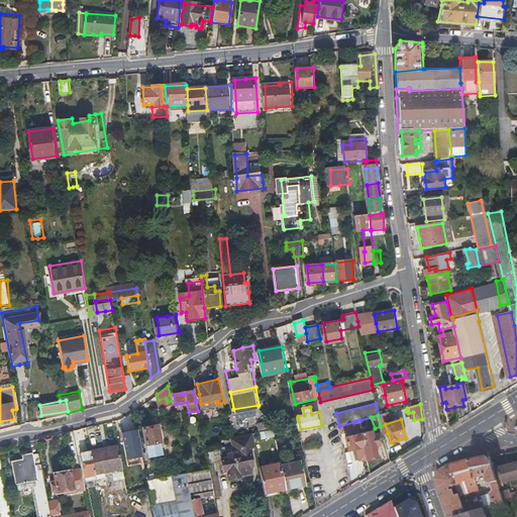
[(259,423),(260,428),(260,432),(274,429),(272,421),(259,423)]
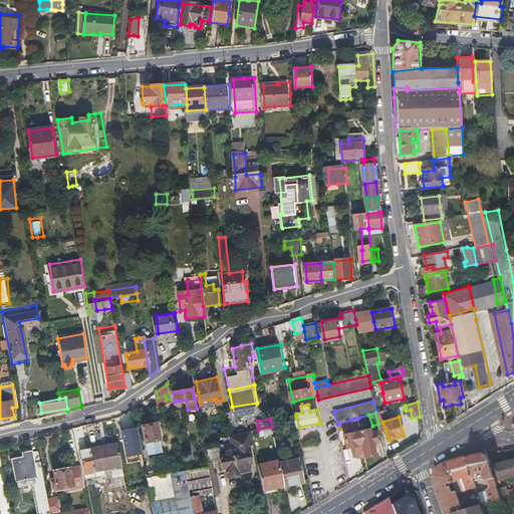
[(154,436),(154,437),(155,439),(159,437),(158,435),(160,434),(157,420),(142,424),(145,438),(154,436)]
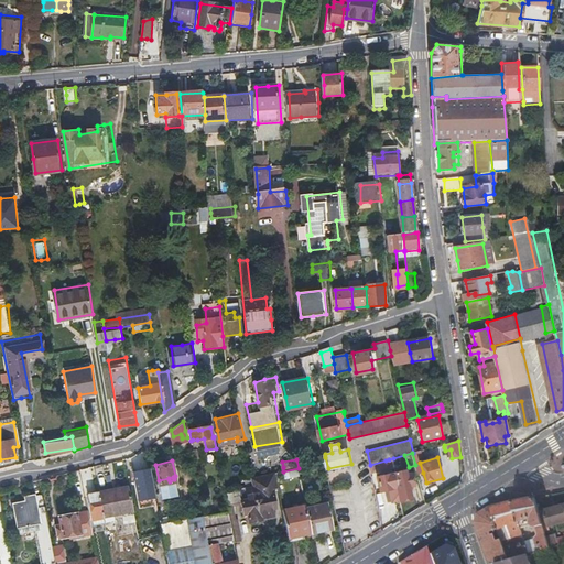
[(151,468),(133,470),(138,508),(155,506),(151,468)]
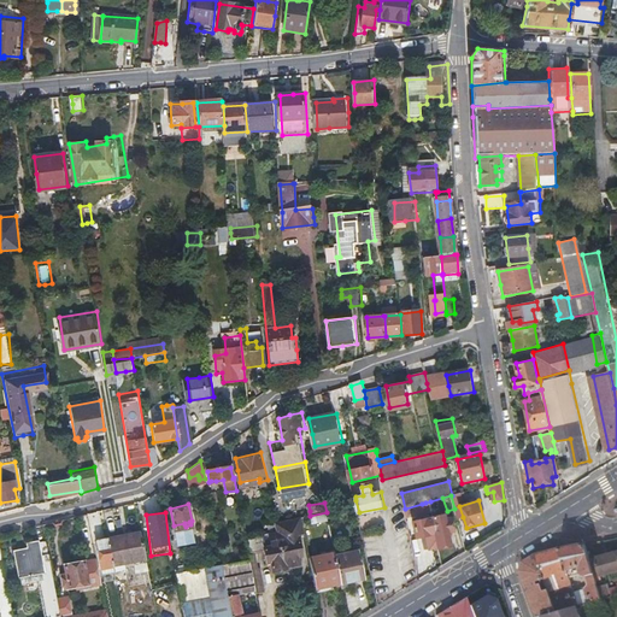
[(445,532),(447,532),(450,530),(446,518),(441,519),(441,516),(429,518),(436,547),(448,544),(445,532)]
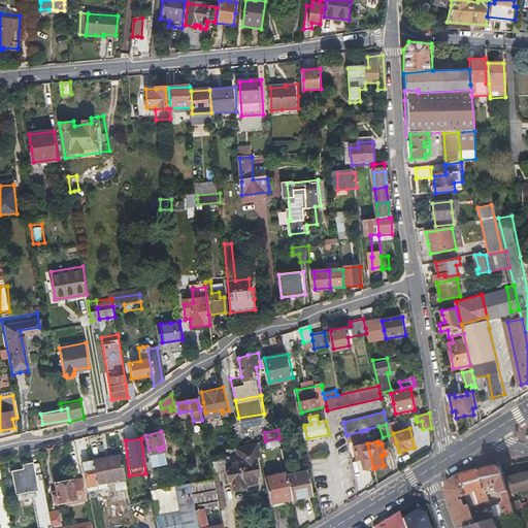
[(233,480),(234,484),(234,488),(248,486),(248,485),(257,483),(255,475),(259,475),(255,452),(261,451),(260,442),(237,447),(239,455),(235,456),(232,456),(234,466),(228,468),(228,470),(230,480),(233,480)]
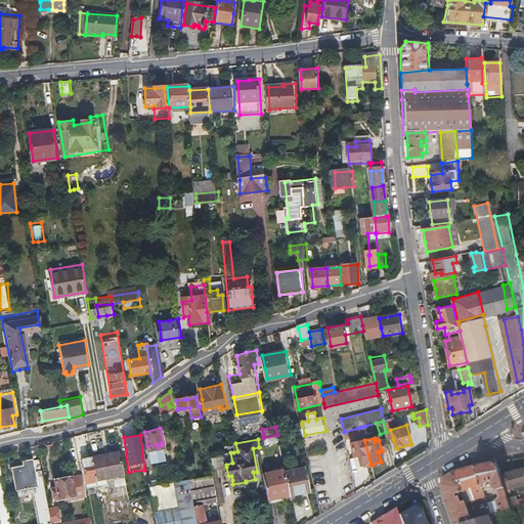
[(370,465),(364,440),(361,441),(358,442),(349,444),(352,456),(360,454),(363,467),(370,465)]
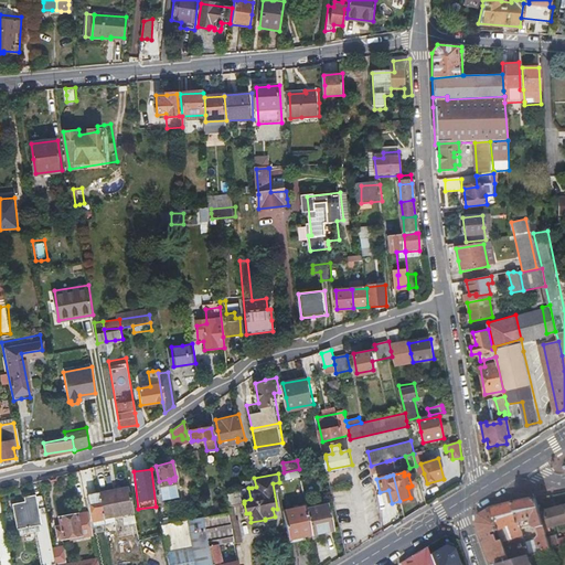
[(130,484),(99,490),(105,514),(135,508),(130,484)]
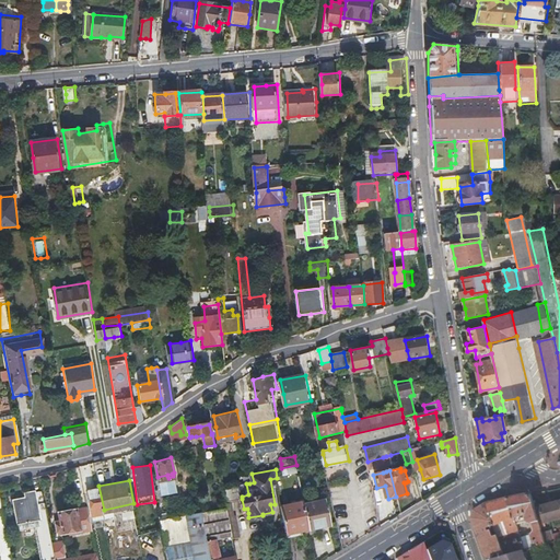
[(104,510),(98,486),(89,488),(95,520),(106,517),(104,510)]
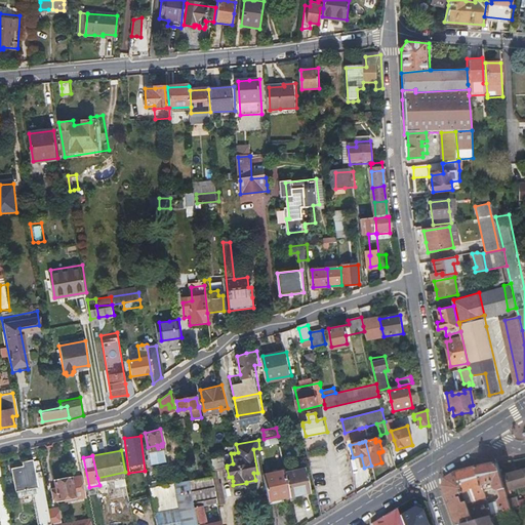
[(225,455),(209,458),(212,475),(214,475),(216,484),(214,484),(217,498),(218,505),(226,502),(223,483),(220,483),(217,470),(227,468),(227,466),(225,455)]
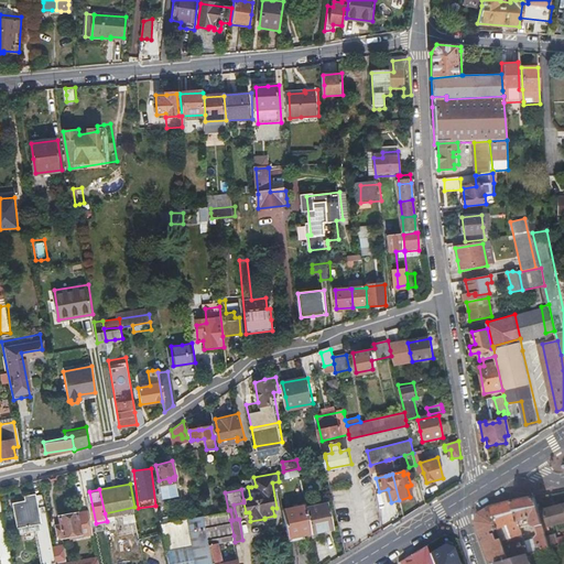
[(41,562),(55,560),(52,544),(42,494),(35,495),(34,492),(24,495),(25,499),(12,502),(20,533),(34,530),(41,562)]
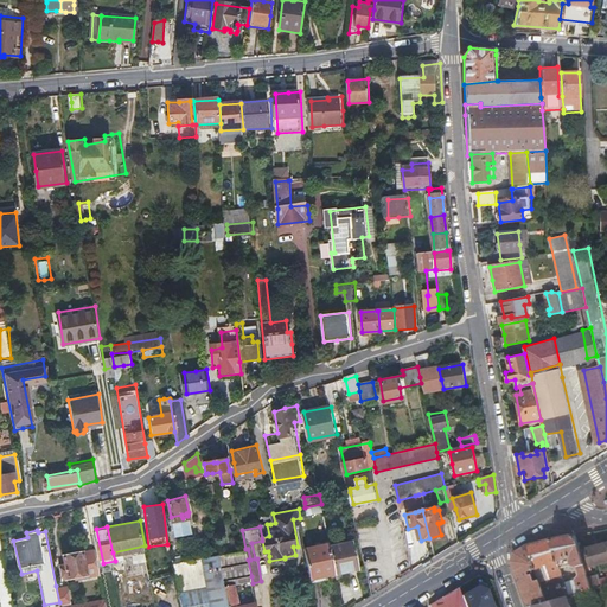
[(0,606),(14,606),(0,534),(0,606)]
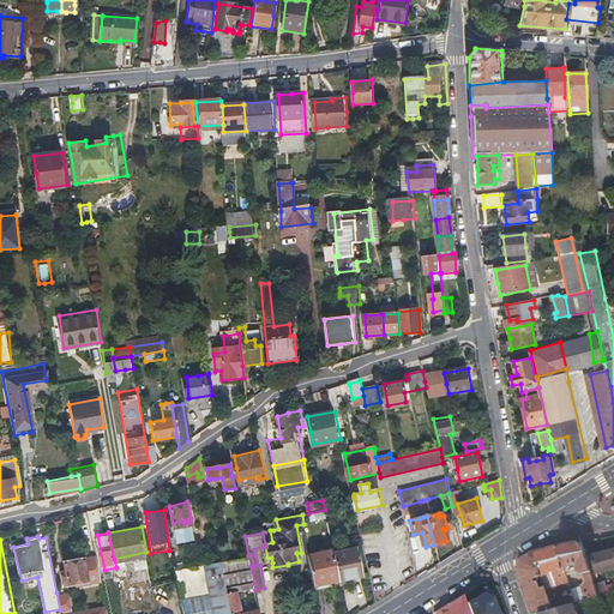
[(356,541),(333,546),(335,551),(335,552),(357,548),(356,541)]
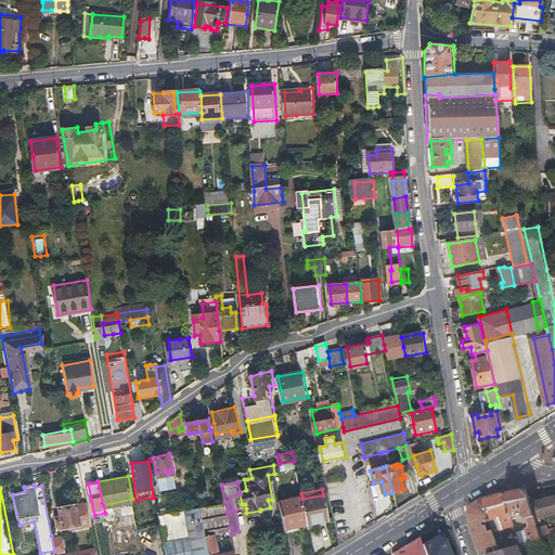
[(528,527),(526,529),(525,531),(514,534),(516,545),(531,541),(539,540),(536,529),(536,526),(537,526),(527,489),(504,493),(512,521),(520,518),(526,520),(528,527)]
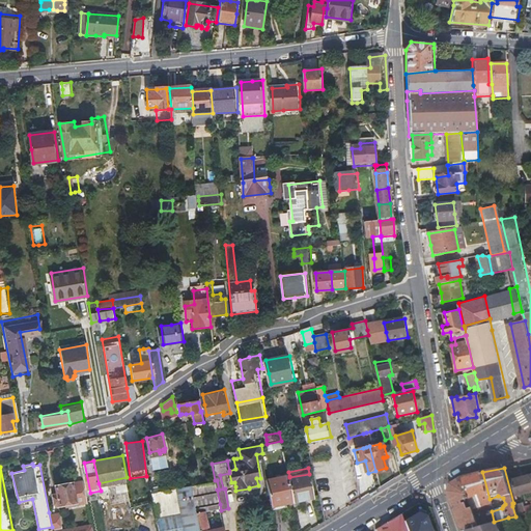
[(491,503),(490,499),(482,472),(463,477),(462,477),(468,498),(469,504),(471,509),(477,507),(491,503)]
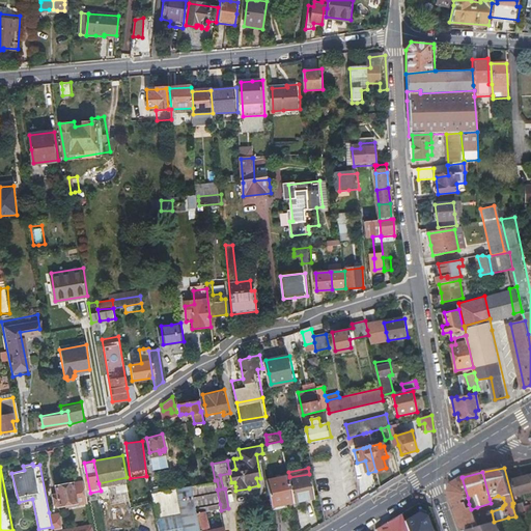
[(289,477),(295,501),(314,497),(309,474),(289,477)]
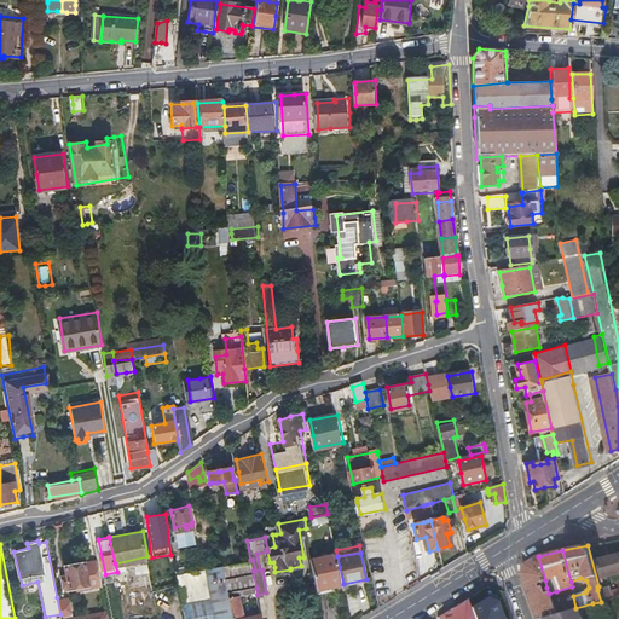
[(618,573),(618,554),(599,561),(603,578),(618,573)]
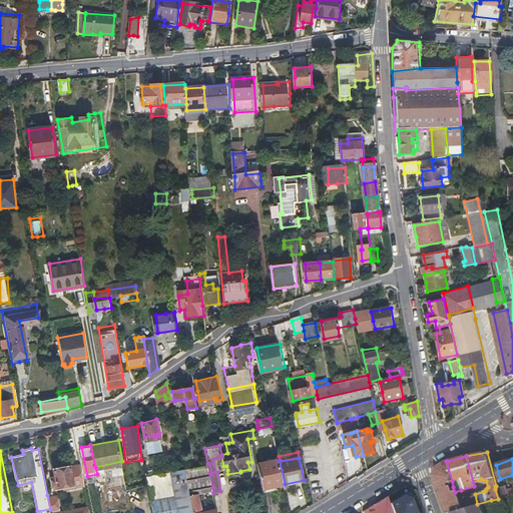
[(263,489),(285,484),(280,461),(280,460),(269,462),(259,464),(263,489)]
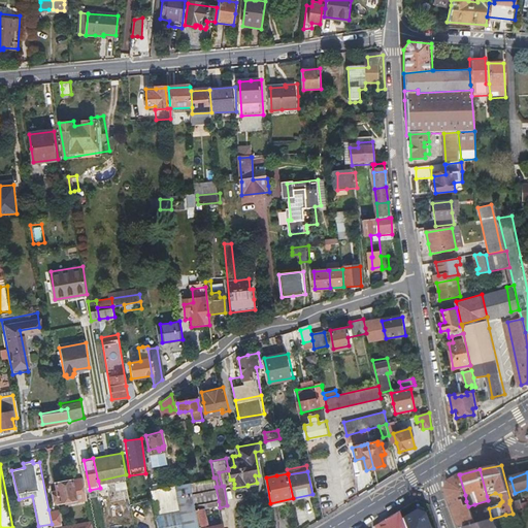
[(465,495),(459,474),(448,481),(444,489),(459,527),(473,524),(468,506),(466,501),(462,502),(462,499),(460,499),(459,498),(459,497),(465,495)]
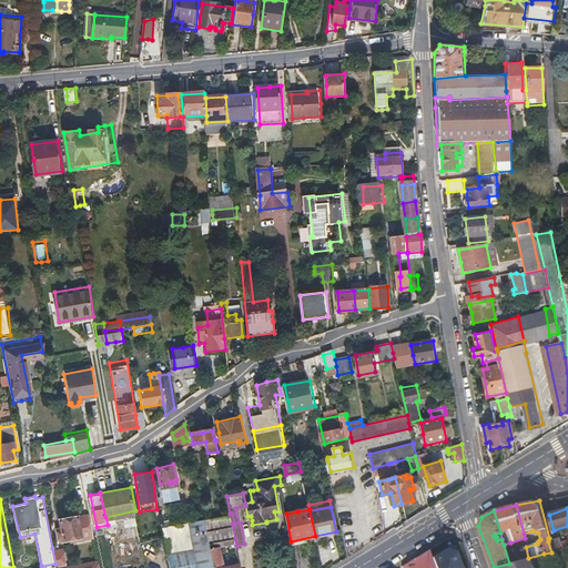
[(67,516),(62,517),(58,518),(60,526),(56,527),(58,538),(70,536),(71,540),(94,535),(89,511),(74,514),(74,513),(67,514),(67,516)]
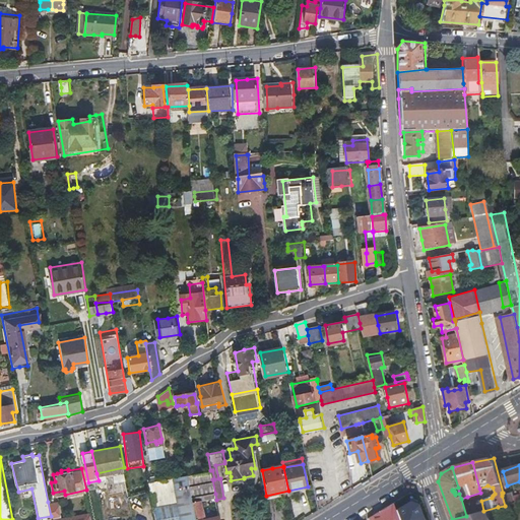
[(358,470),(350,471),(353,483),(360,481),(358,470)]
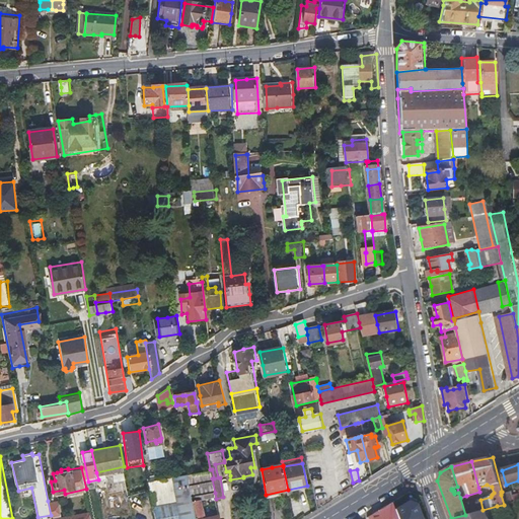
[(188,473),(197,517),(197,518),(219,518),(218,513),(204,515),(201,495),(215,493),(212,478),(210,470),(188,473)]
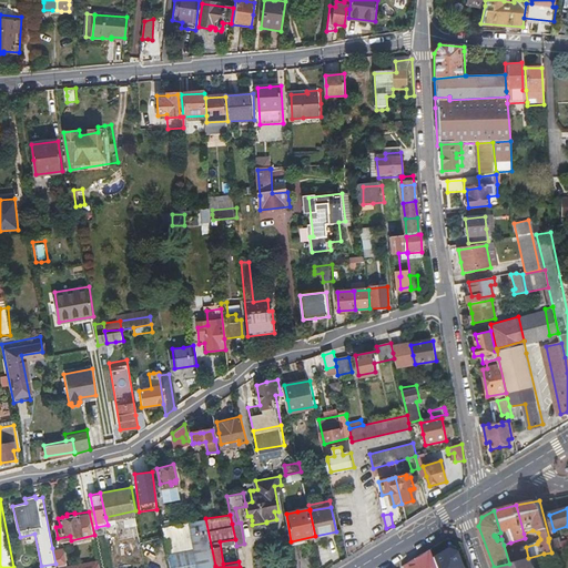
[(215,567),(215,566),(205,518),(175,523),(164,524),(173,567),(215,567)]
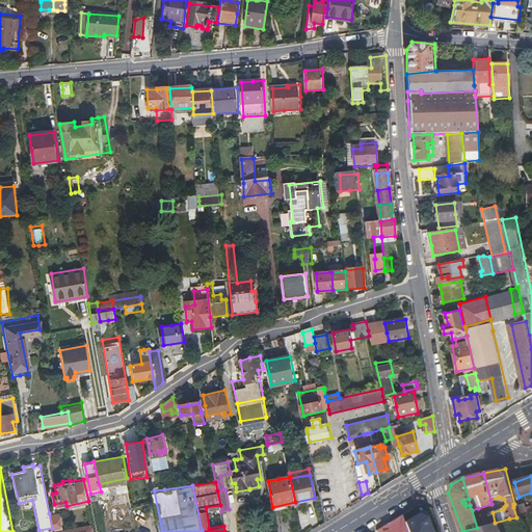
[(478,508),(472,510),(477,528),(483,527),(495,523),(493,512),(503,509),(504,507),(506,505),(504,499),(499,497),(490,500),(491,504),(478,508)]
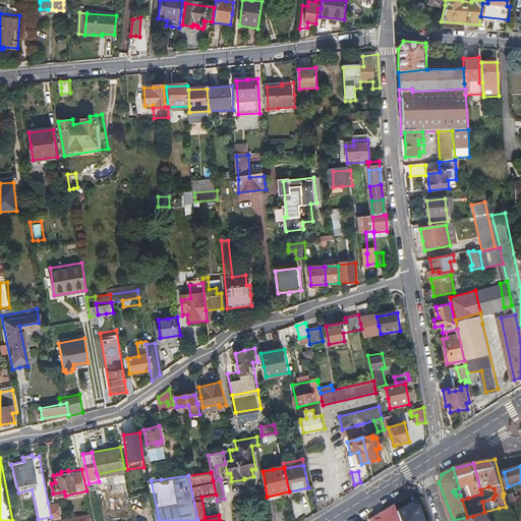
[(513,494),(503,497),(506,507),(520,502),(520,496),(514,498),(513,494)]
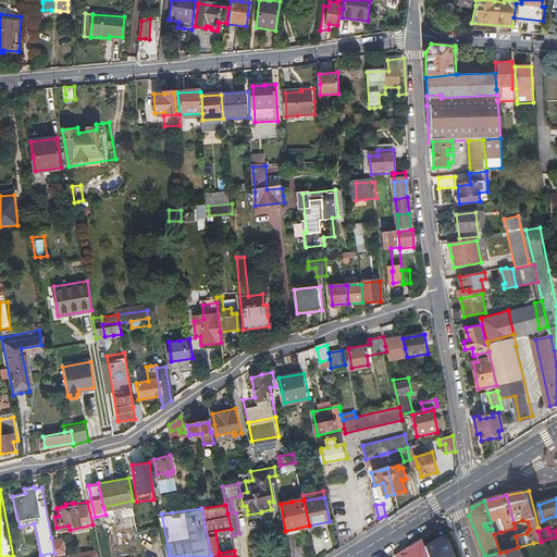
[(54,553),(56,556),(66,554),(62,535),(51,537),(54,553)]
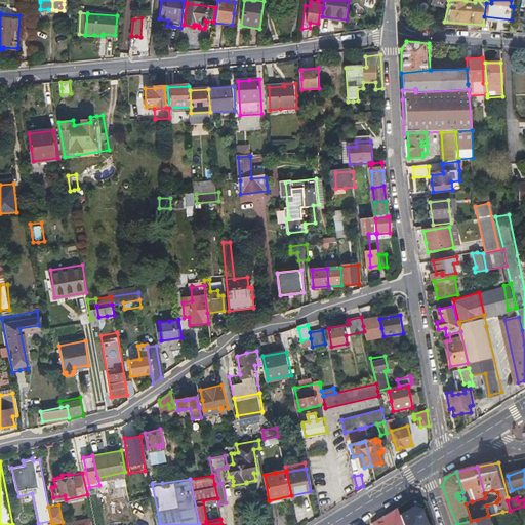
[(403,524),(402,519),(398,508),(377,520),(379,524),(403,524)]
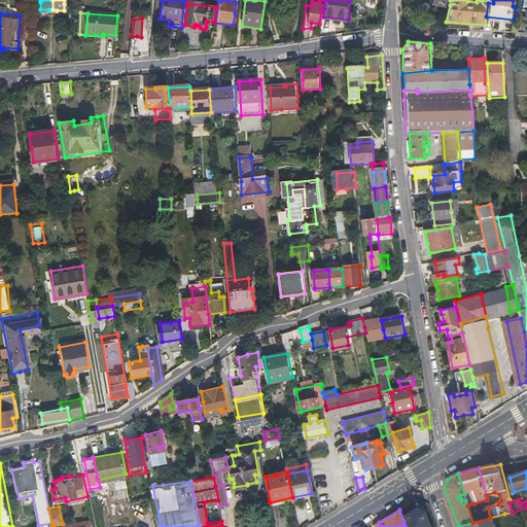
[(472,523),(458,526),(508,526),(504,514),(490,518),(479,522),(472,523)]
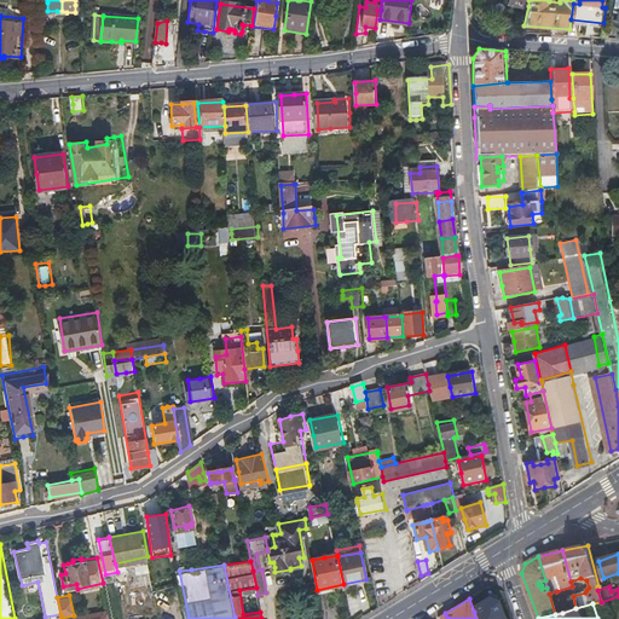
[(474,612),(475,618),(501,618),(496,606),(474,612)]
